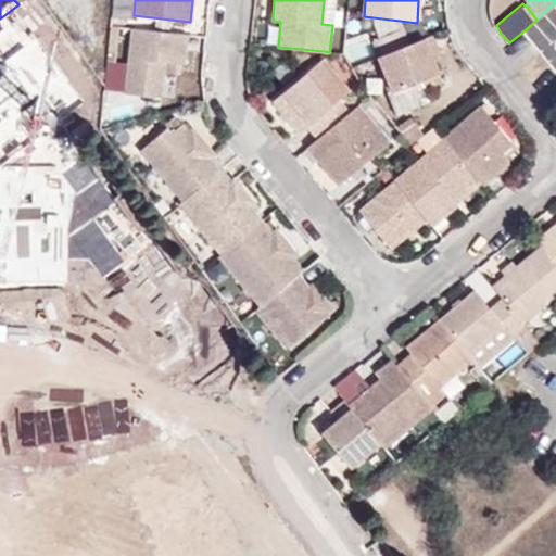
[(50,57),(73,39),(57,17),(34,34),(50,57)]
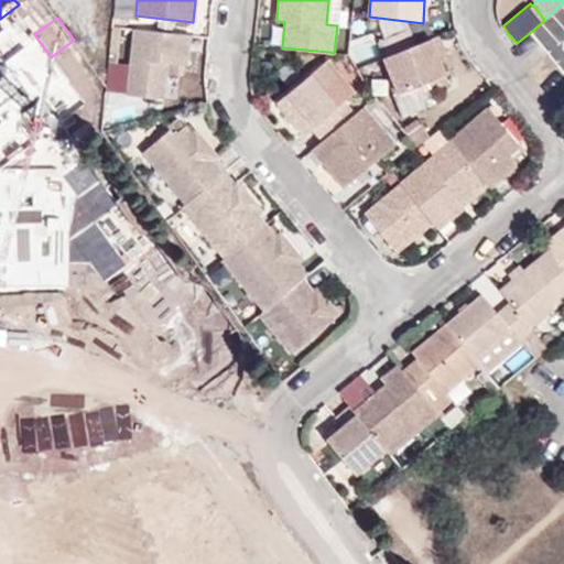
[(389,55),(414,45),(409,29),(382,40),(389,55)]
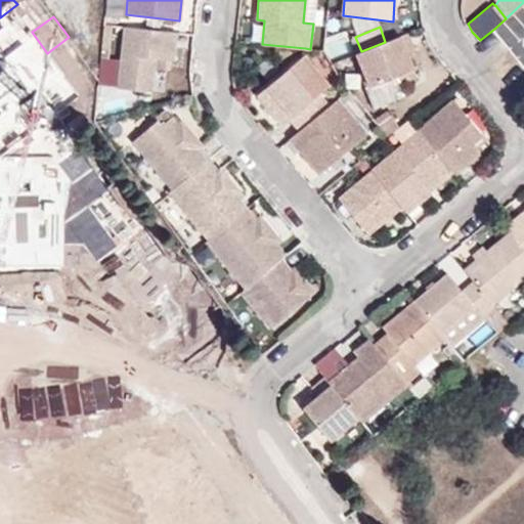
[(174,60),(177,33),(125,28),(119,89),(154,92),(156,58),(174,60)]
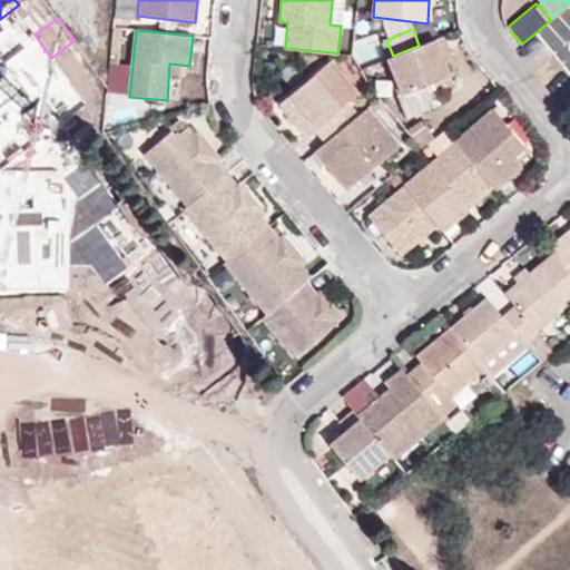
[(450,53),(443,36),(419,46),(393,56),(389,58),(402,95),(450,76),(442,57),(450,53)]
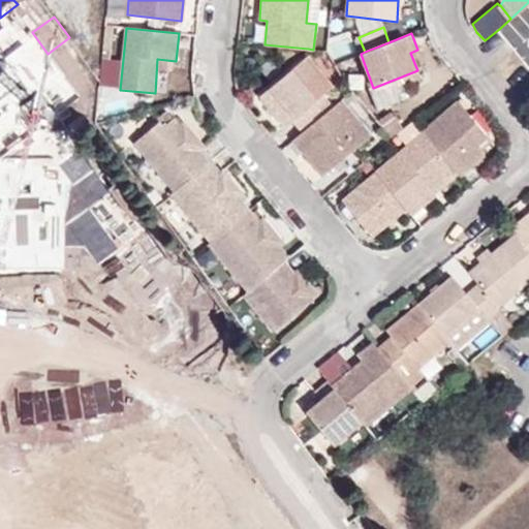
[(354,38),(361,54),(365,52),(359,37),(354,38)]
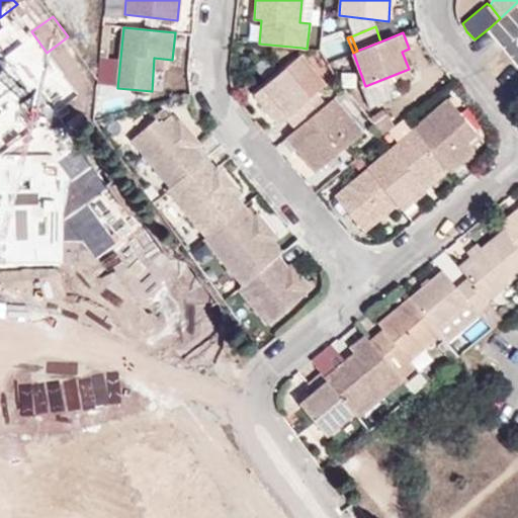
[(293,62),(286,68),(309,97),(316,92),(318,90),(293,62)]
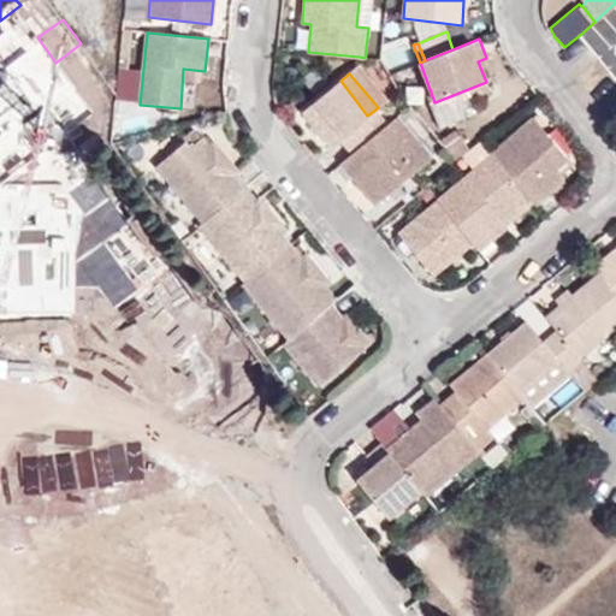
[(341,140),(351,153),(386,124),(375,110),(367,116),(341,81),(302,113),(331,147),(341,140)]
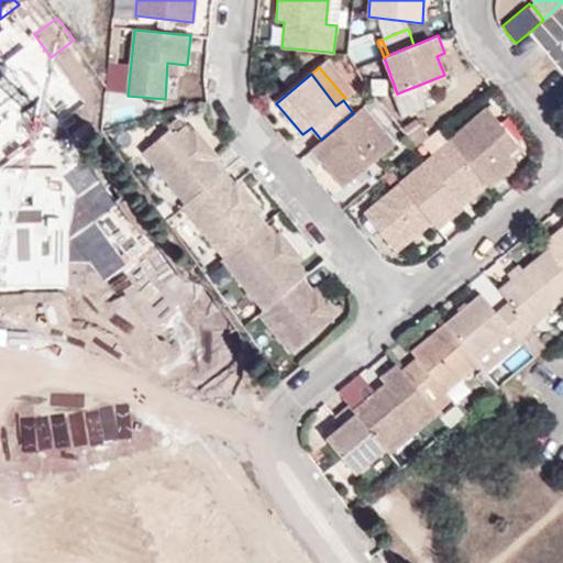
[(321,140),(311,147),(343,186),(395,145),(363,106),(353,113),(321,140)]
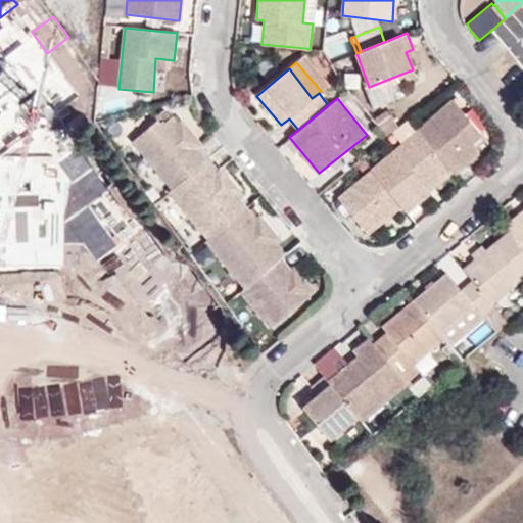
[(453,100),(417,130),(418,132),(448,169),(454,175),(477,153),(474,148),(484,140),(453,100)]
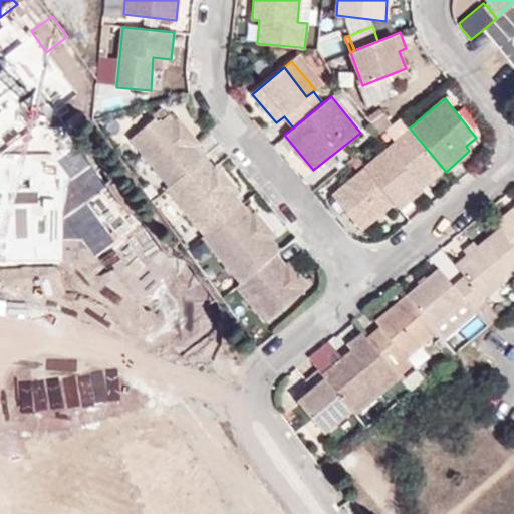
[(0,132),(11,124),(0,108),(0,132)]
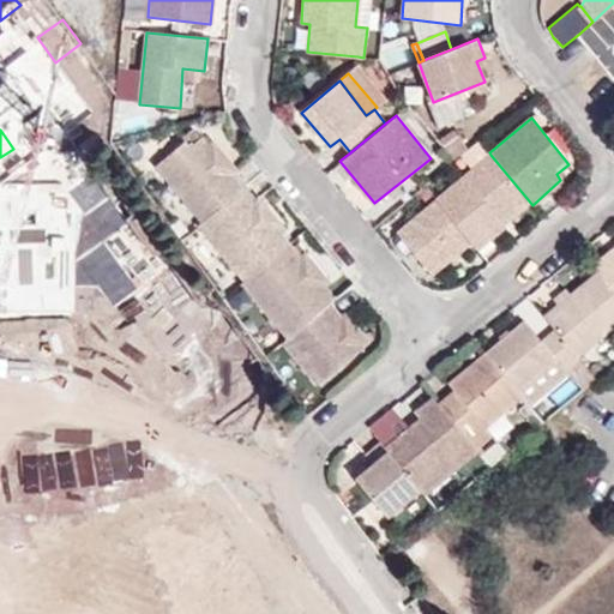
[(203,221),(244,187),(233,176),(206,143),(200,137),(188,149),(184,142),(155,164),(203,221)]
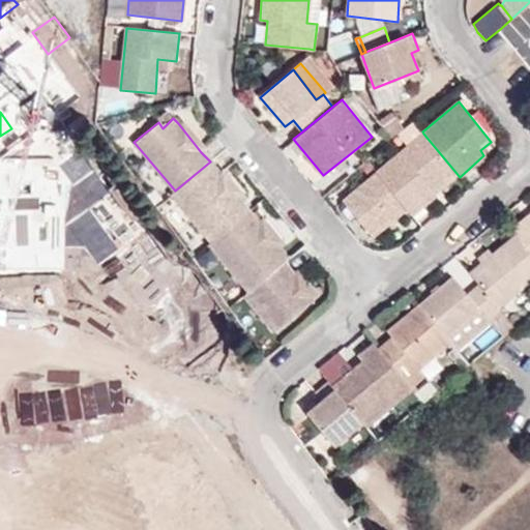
[(178,123),(201,152),(206,146),(182,120),(178,123)]
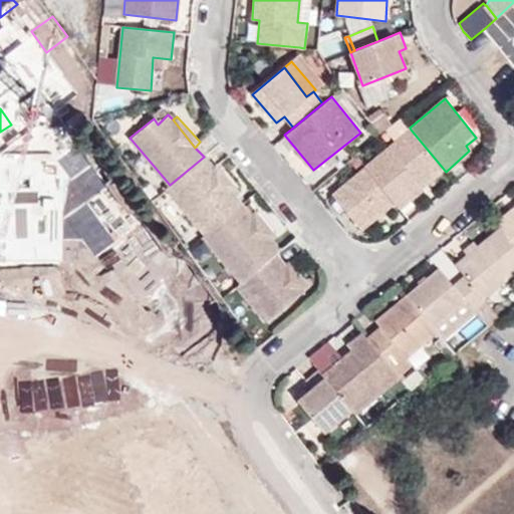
[(394,202),(400,209),(424,189),(419,185),(441,166),(411,130),(365,167),(394,202)]
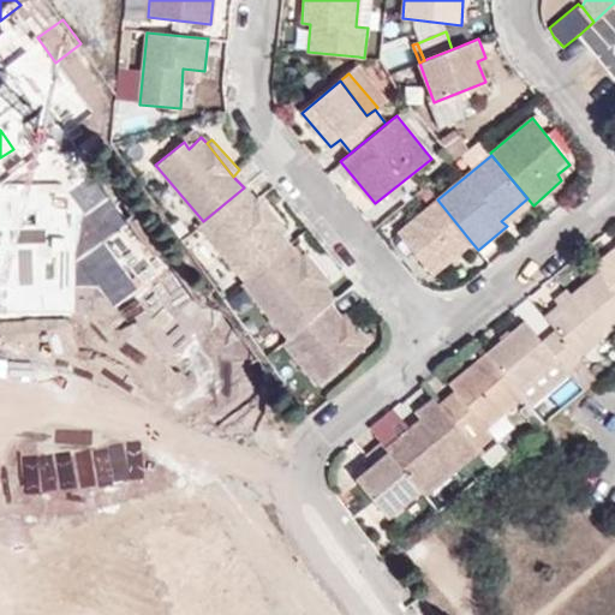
[(254,199),(244,187),(203,221),(198,225),(245,279),(290,243),(281,232),(254,199)]
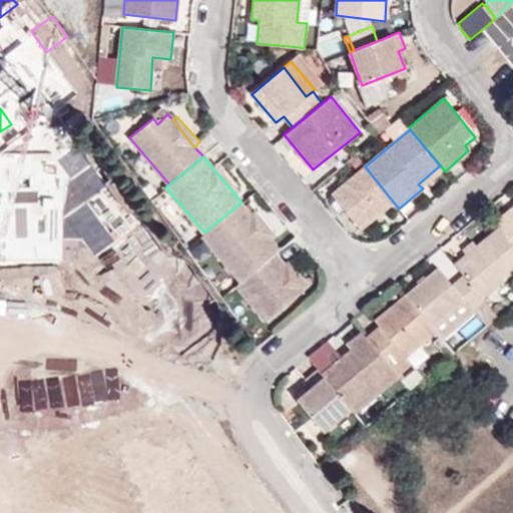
[(211,166),(234,193),(239,189),(216,162),(211,166)]
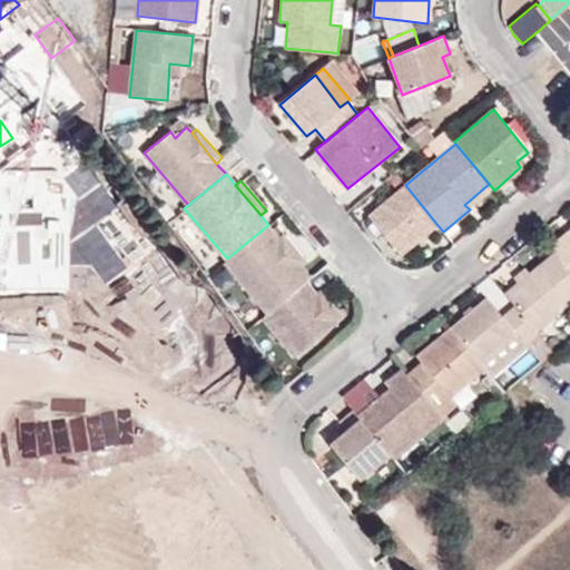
[(402,254),(436,224),(405,185),(369,215),(402,254)]
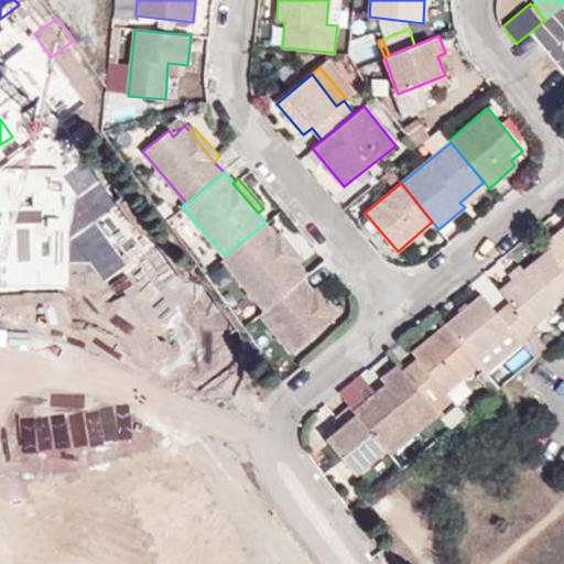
[(274,234),(266,223),(225,256),(221,259),(264,310),(303,278),(306,273),(299,264),(274,234)]
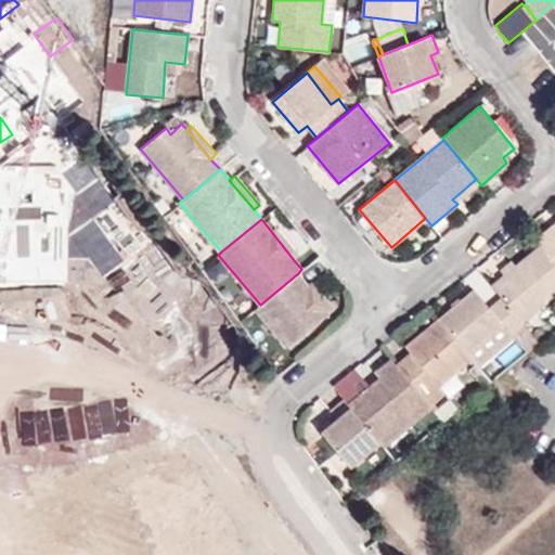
[(539,246),(554,266),(554,221),(533,240),(539,246)]
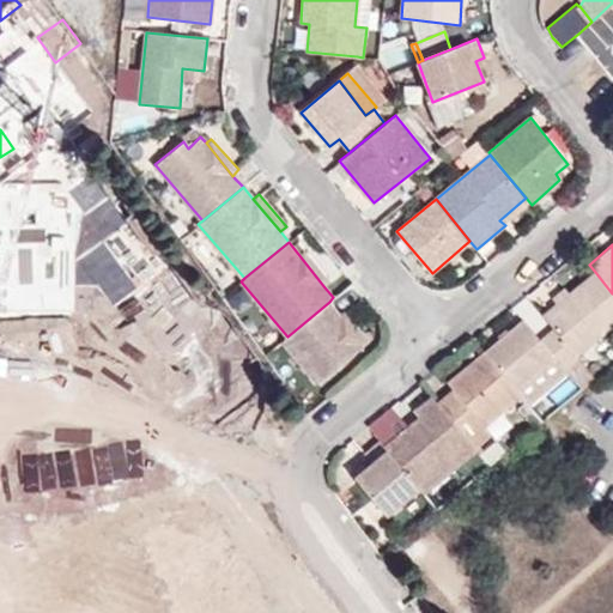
[(304,249),(298,254),(325,287),(331,283),(304,249)]
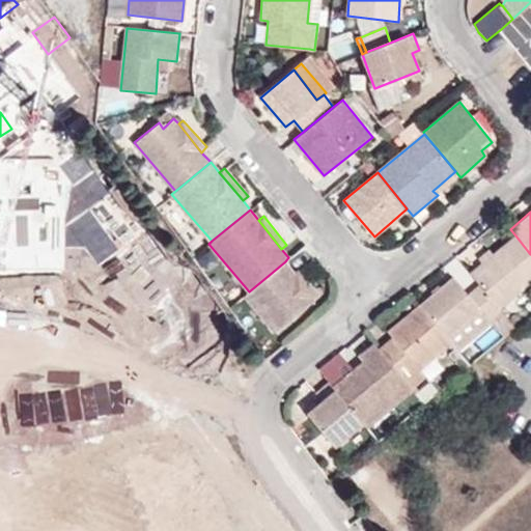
[(499,308),(530,279),(530,254),(515,235),(470,272),(479,284),(499,308)]
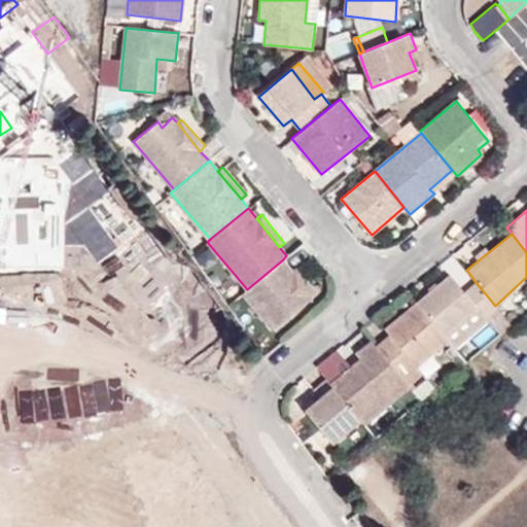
[(46,237),(0,271),(0,305),(61,259),(46,237)]
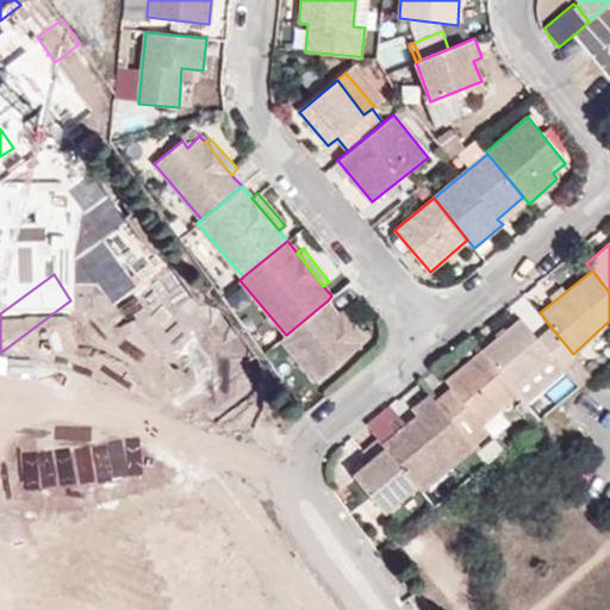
[(337,312),(328,300),(286,335),(280,340),(315,381),(362,342),(337,312)]
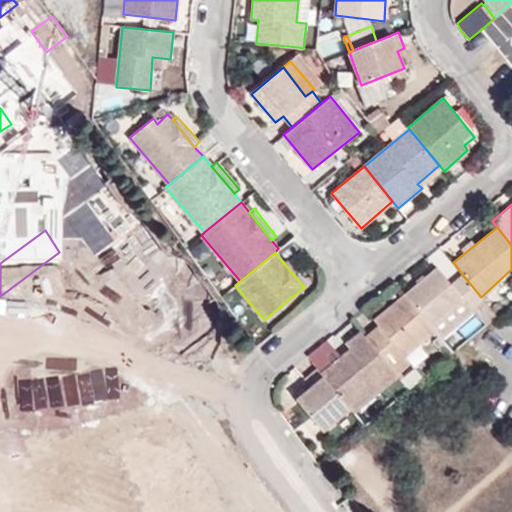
[(283,262),(304,287),(308,284),(287,259),(283,262)]
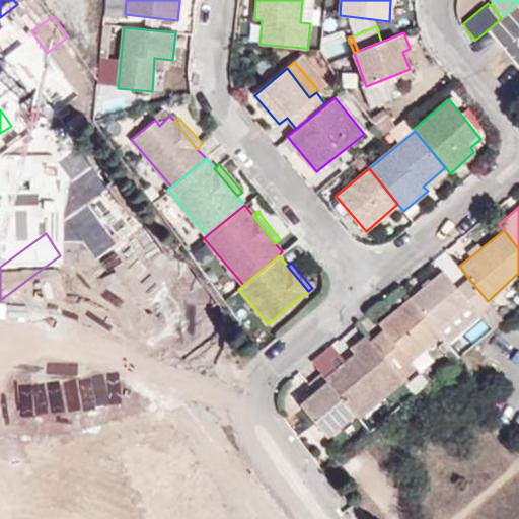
[(477,311),(489,302),(488,301),(468,278),(457,288),(443,271),(411,298),(439,332),(472,305),(477,311)]
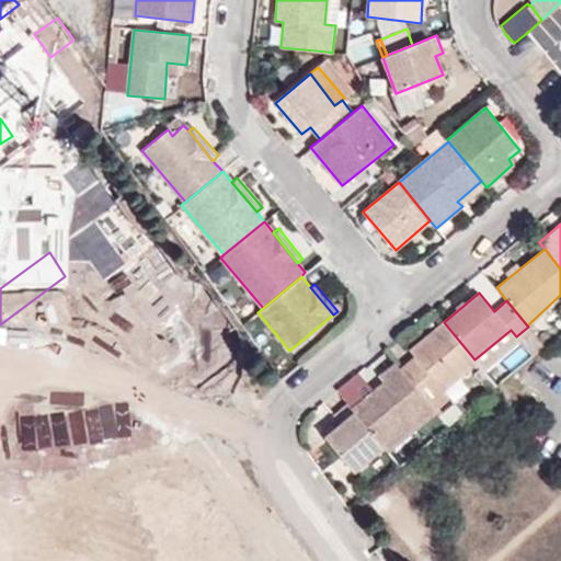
[(444,389),(476,362),(474,359),(444,322),(410,350),(414,356),(400,368),(435,410),(449,397),(444,389)]
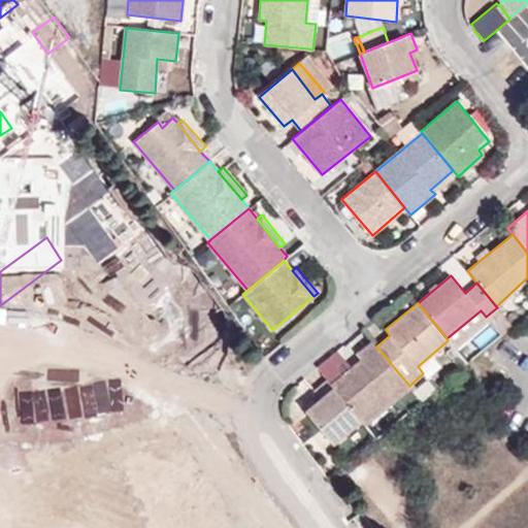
[(0,357),(9,369),(66,327),(50,305),(0,343),(0,357)]
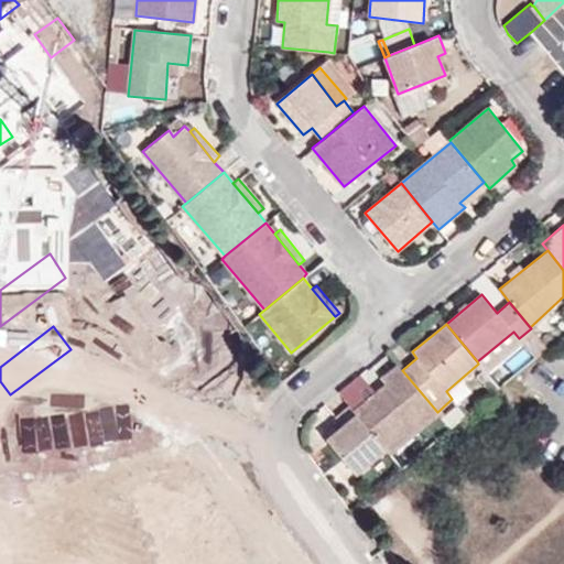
[(478,364),(485,371),(521,340),(519,338),(513,332),(477,361),(478,364)]
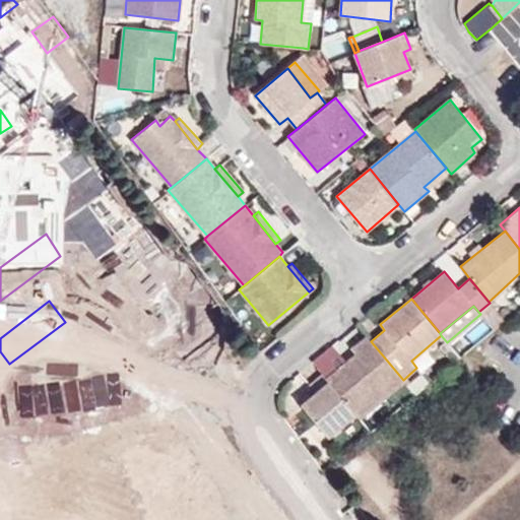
[(86,307),(65,322),(118,396),(139,381),(86,307)]
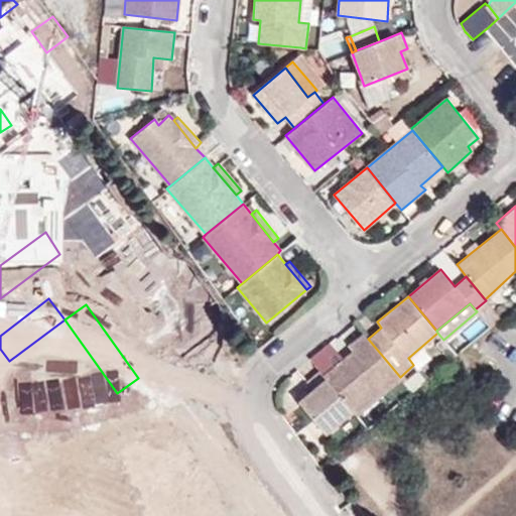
[(357,415),(400,378),(400,377),(368,339),(363,333),(349,345),(353,351),(324,376),(353,411),(357,415)]
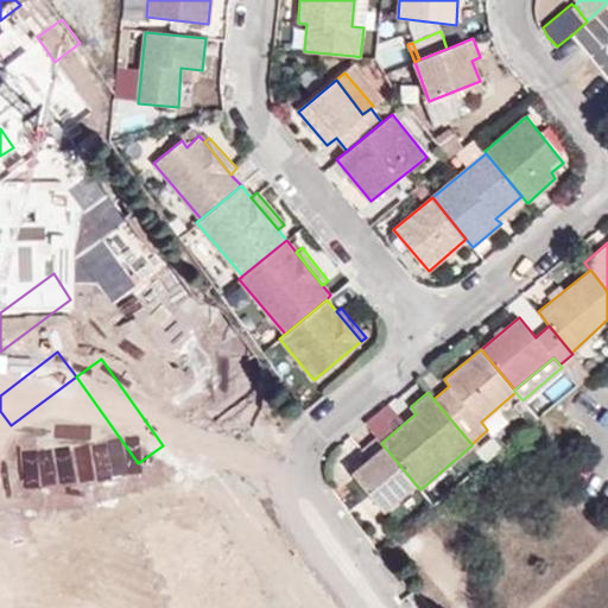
[(0,464),(6,473),(30,455),(11,429),(0,437),(0,464)]
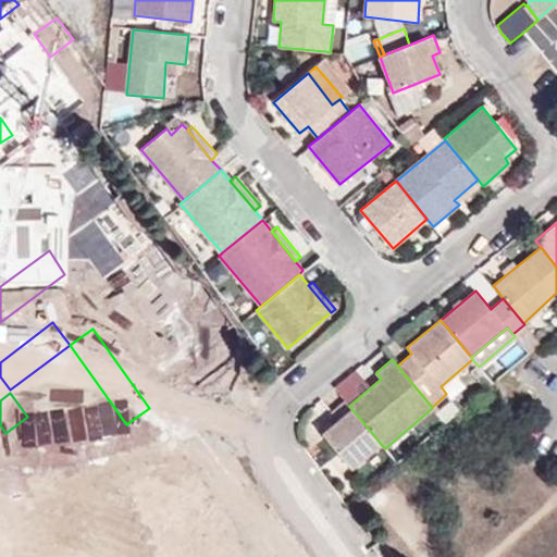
[(349,406),(344,398),(331,410),(339,420),(323,434),(353,469),(381,444),(349,406)]
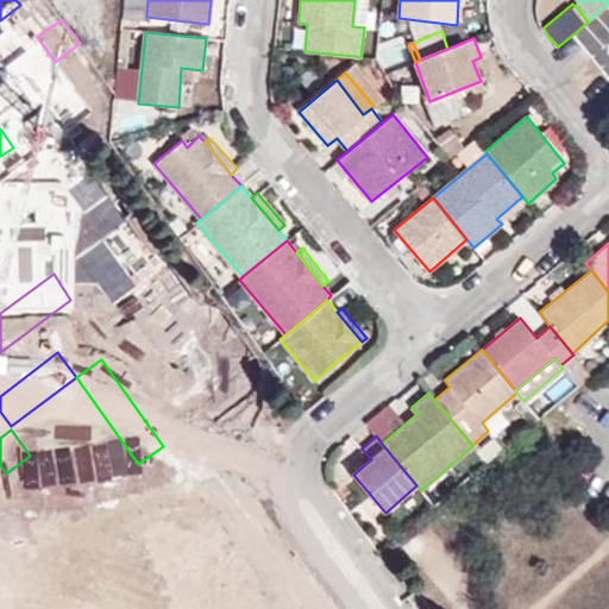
[(0,495),(0,509),(29,548),(99,496),(64,449),(0,495)]
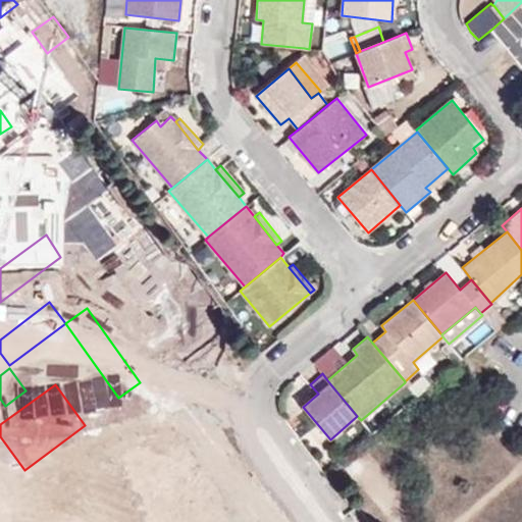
[(242,521),(149,393),(141,399),(202,483),(193,488),(198,496),(206,490),(227,518),(222,521),(242,521)]
